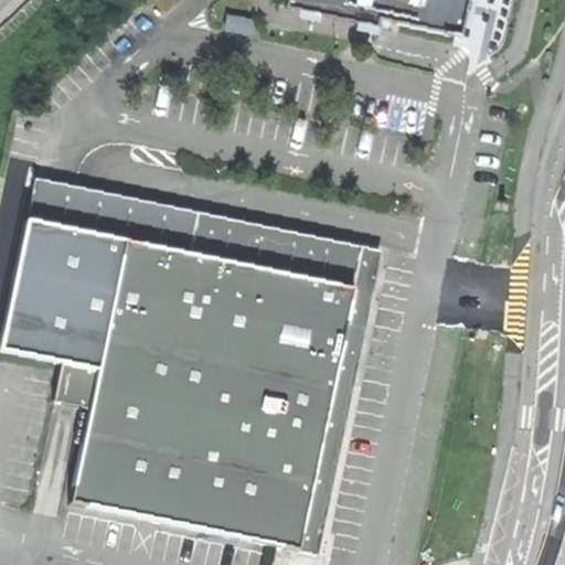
[(381,18),(462,35),(470,0),(288,0),(287,7),(379,27),(381,18)]
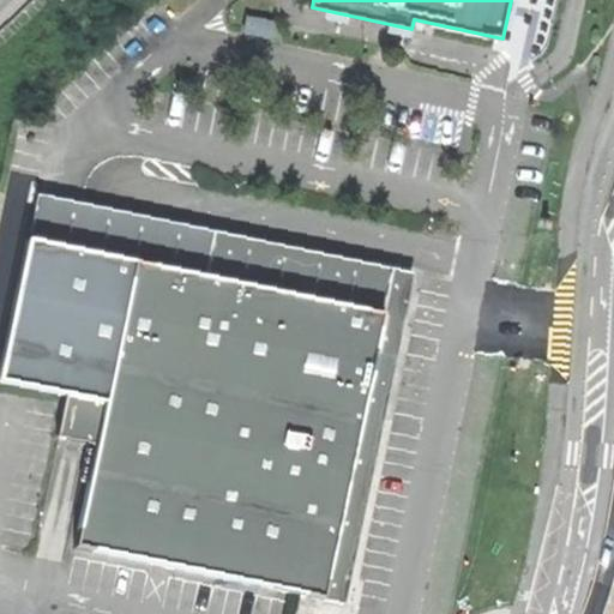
[(37,192),(28,238),(134,259),(206,274),(216,229),(37,192)]
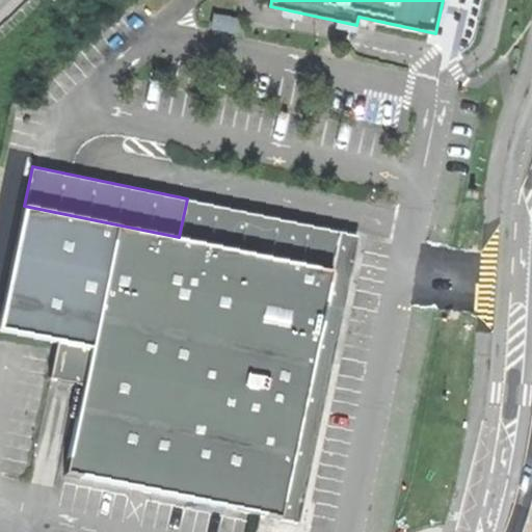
[(187,198),(179,237),(334,269),(326,303),(345,307),(360,234),(187,198)]
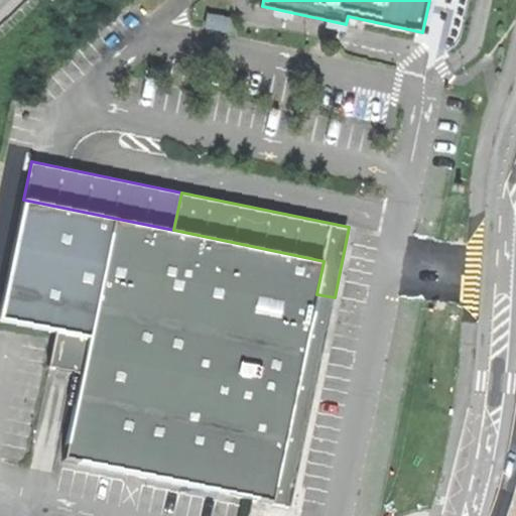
[(0,312),(0,318),(53,330),(89,337),(113,218),(23,200),(0,312)]
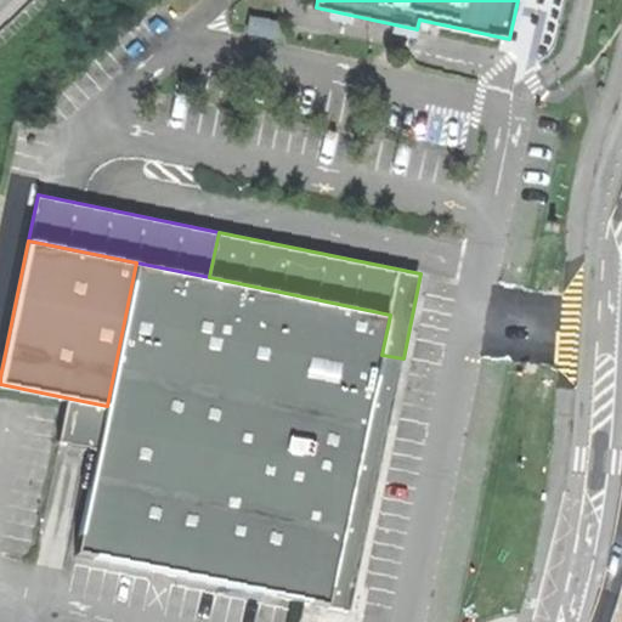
[(297,599),(329,605),(372,400),(394,403),(399,382),(403,358),(382,355),(390,315),(209,277),(136,263),(107,406),(99,448),(77,553),(297,599)]
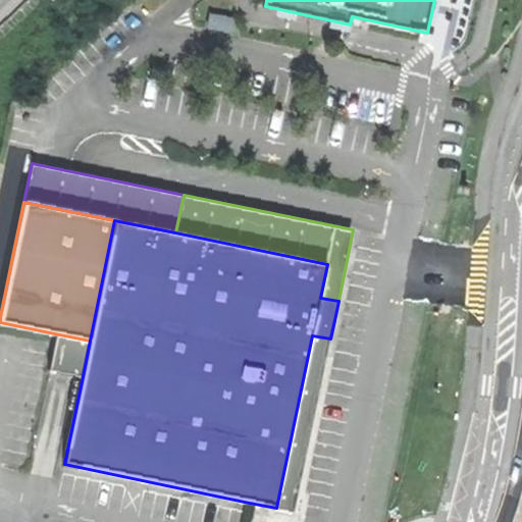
[(47,369),(83,376),(90,341),(54,333),(47,369)]
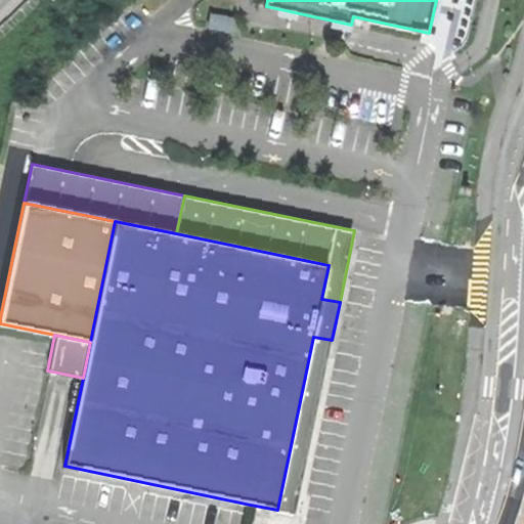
[(296,513),(332,340),(313,337),(277,510),(296,513)]
